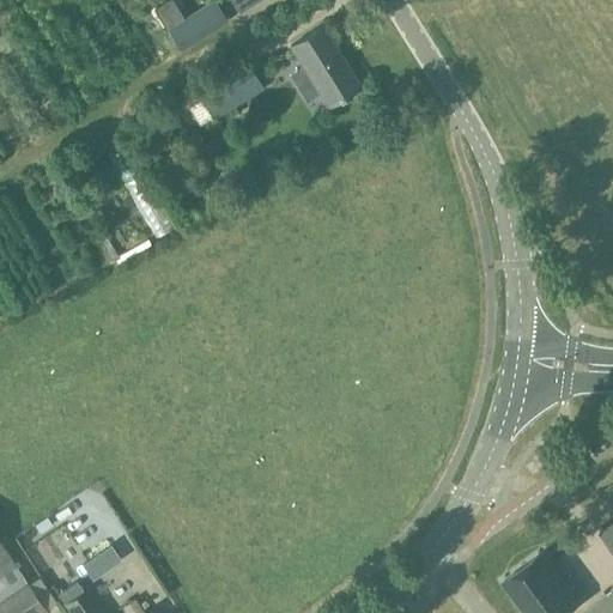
[(181,49),(228,20),(214,0),(211,0),(168,28),(181,49)]
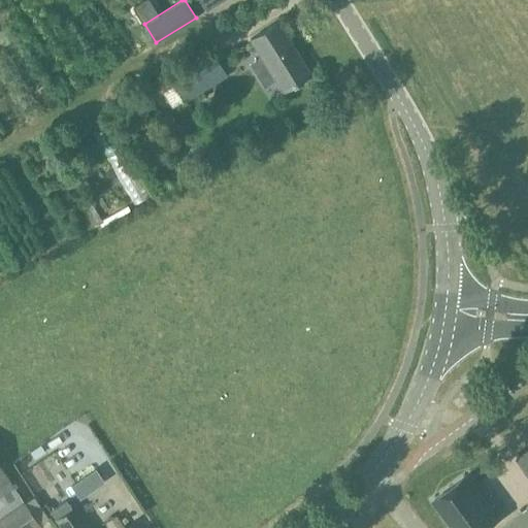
[(200,0),(206,10),(222,0),(200,0)]
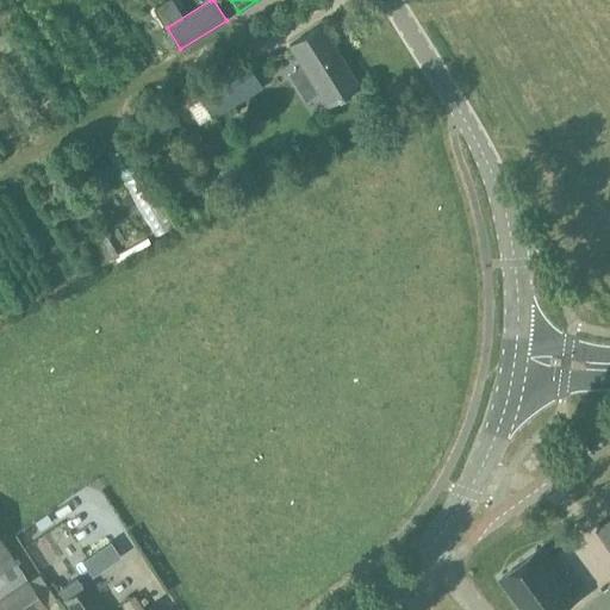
[(302,64),(287,74),(305,101),(319,93),(328,106),(359,87),(321,26),(291,47),(302,64)]
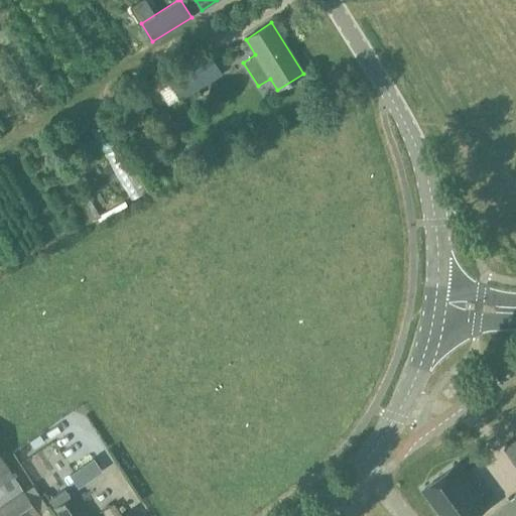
[(180,101),(223,74),(205,46),(162,74),(169,84),(159,91),(168,106),(179,99),(180,101)]
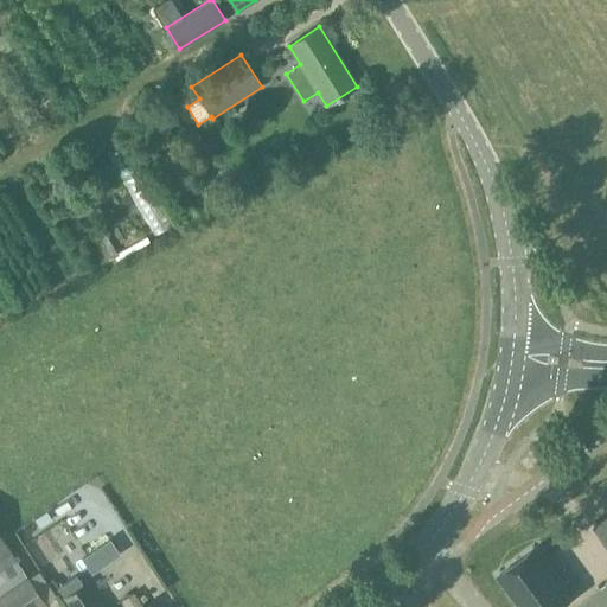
[(606,606),(606,518),(595,528),(606,544),(606,585),(579,606),(606,606)]
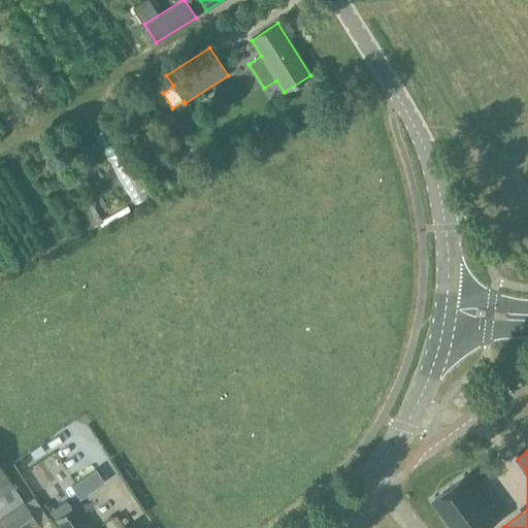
[(0,527),(36,527),(39,526),(0,469),(0,527)]
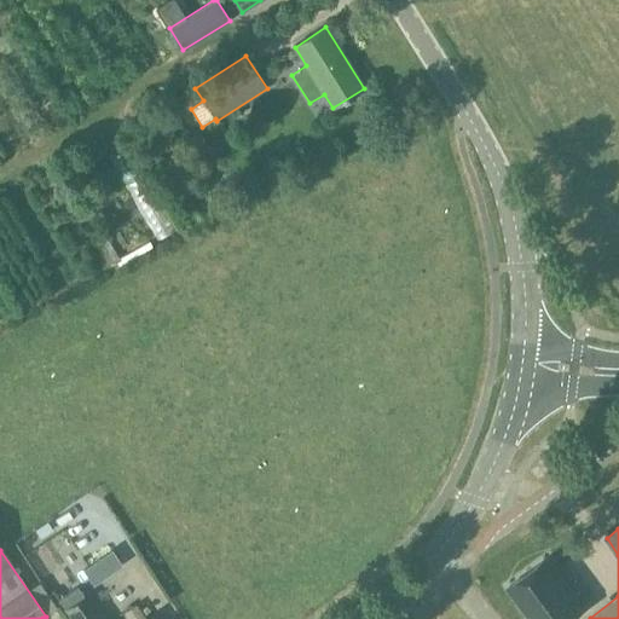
[(532,618),(570,618),(584,608),(548,559),(509,588),(532,618)]
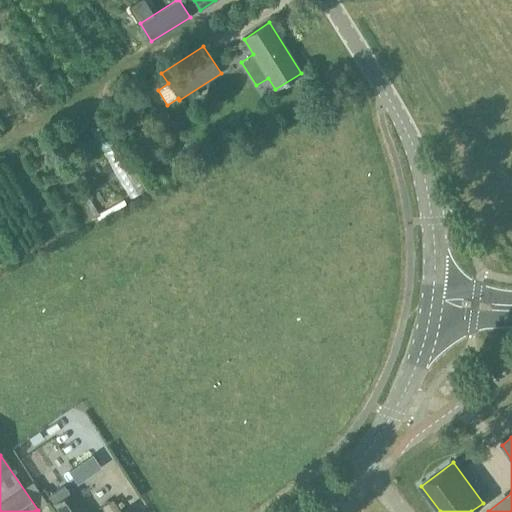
[(87,477),(79,464),(69,471),(77,483),(87,477)]
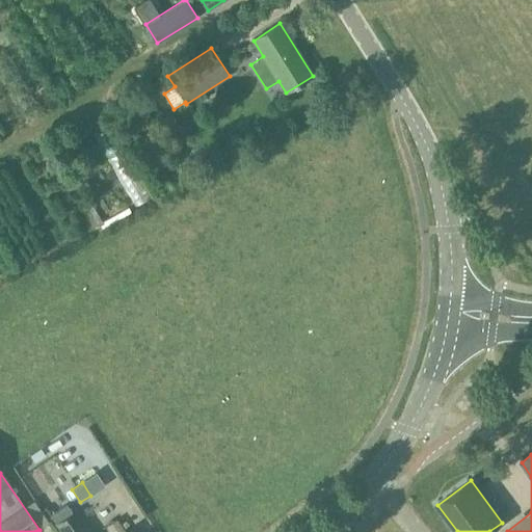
[(90,531),(76,511),(57,525),(61,531),(90,531)]
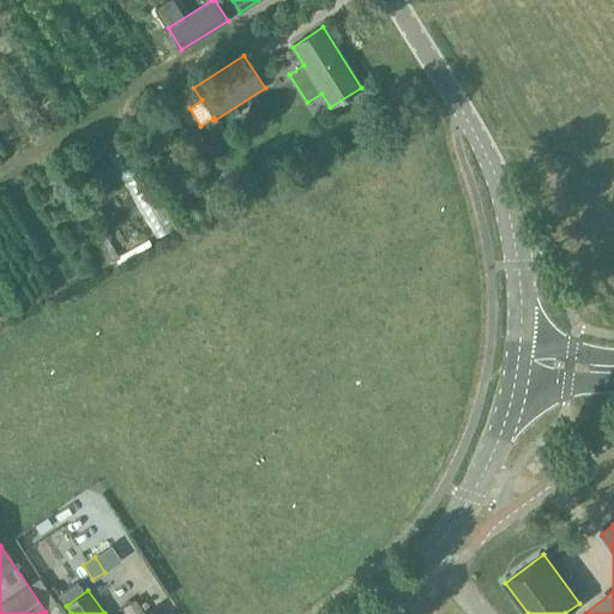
[(157,613),(155,608),(145,613),(144,613),(136,600),(124,608),(127,613),(157,613)]
